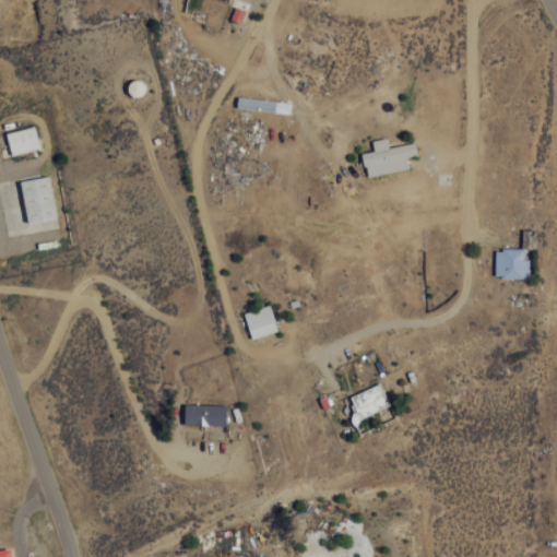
[(246,11),(236,8),(232,21),(241,24),(246,11)]
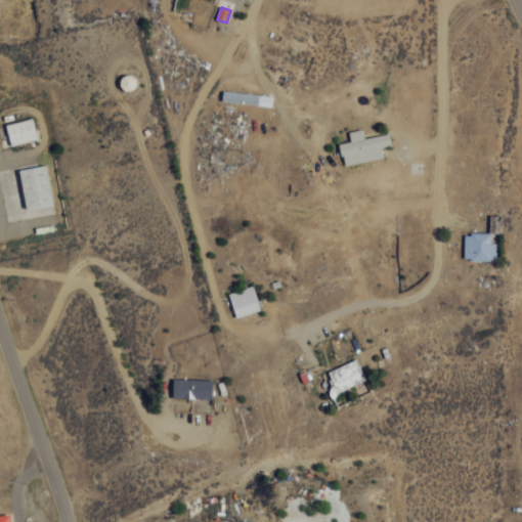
[(120,83),(121,86),(122,89),(123,91),(126,92),(129,93),(131,92),(134,91),(136,89),(137,87),(138,84),(137,81),(136,78),(133,76),(131,75),(128,75),(125,76),(123,78),(121,80),(120,83)]
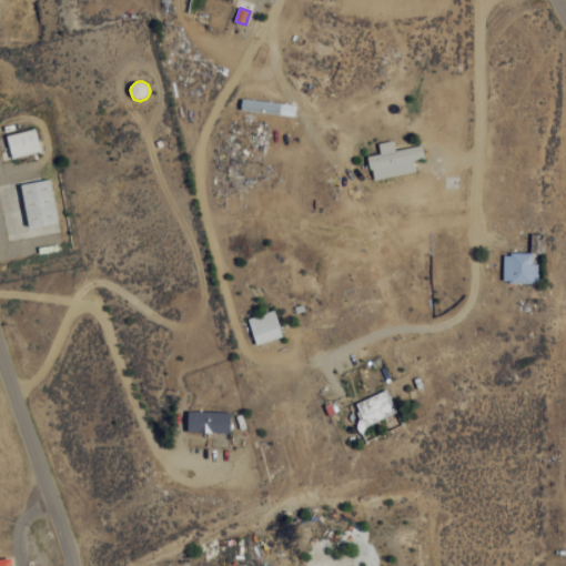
[(34,129),(7,137),(13,159),(41,151),(34,129)]
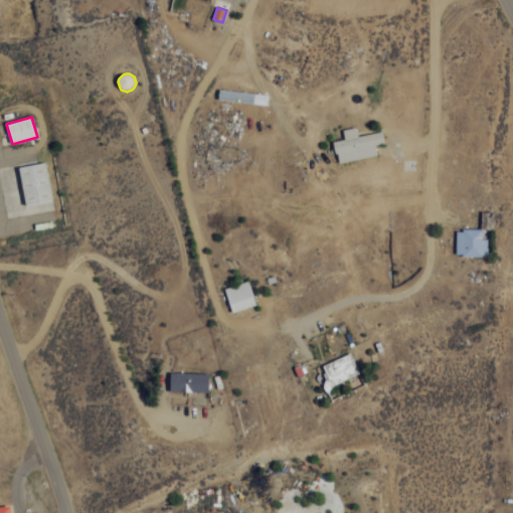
[(359,137),(358,128),(344,131),(346,140),(335,142),(339,163),(378,157),(376,146),(386,144),(384,132),(359,137)]
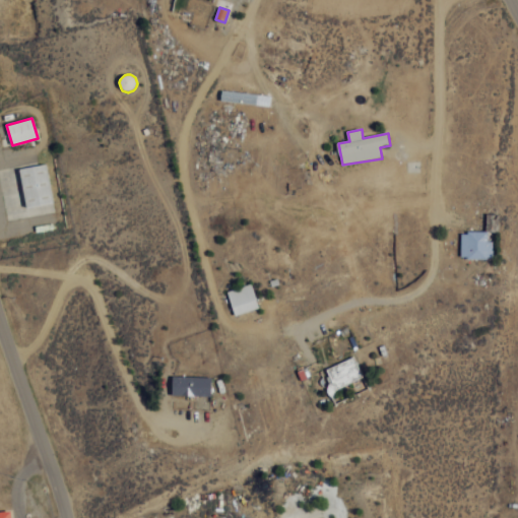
[(46,165),(18,170),(24,207),(53,202),(46,165)]
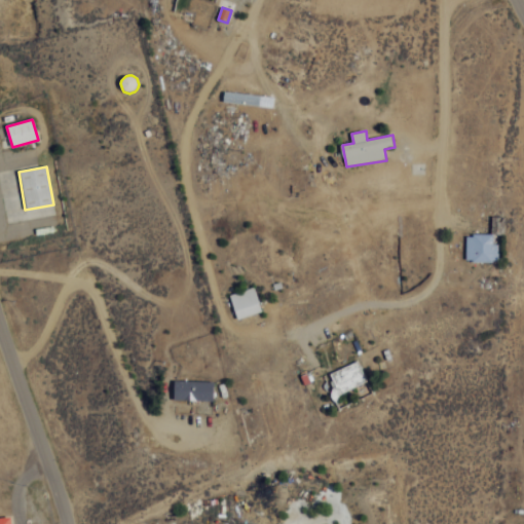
[(468,262),(499,263),(500,244),(493,244),(494,235),(468,235),(468,262)]
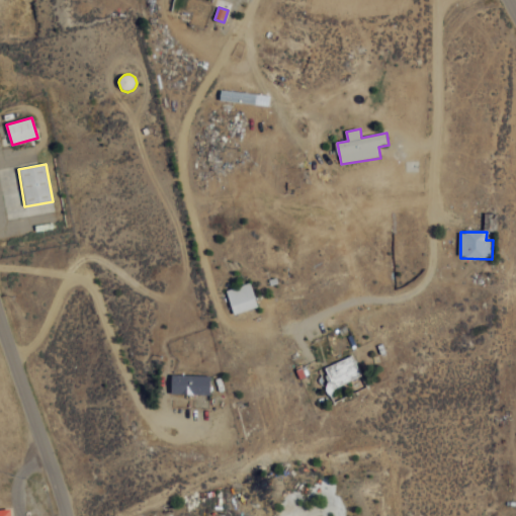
[(259,308),(251,283),(227,291),(235,316),(259,308)]
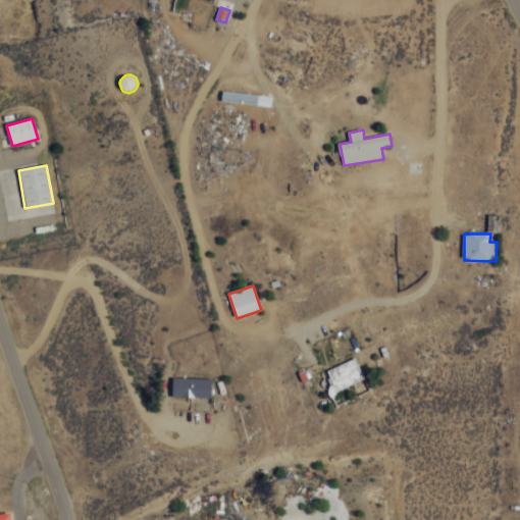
[(366,380),(357,359),(324,372),(333,394),(366,380)]
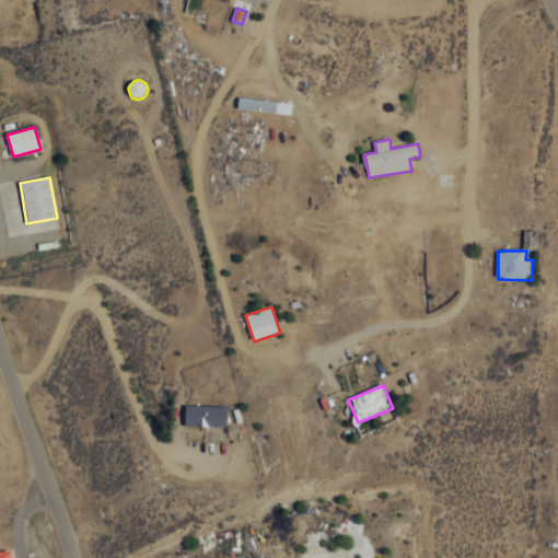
[(186,427),(228,428),(229,407),(186,406),(186,427)]
